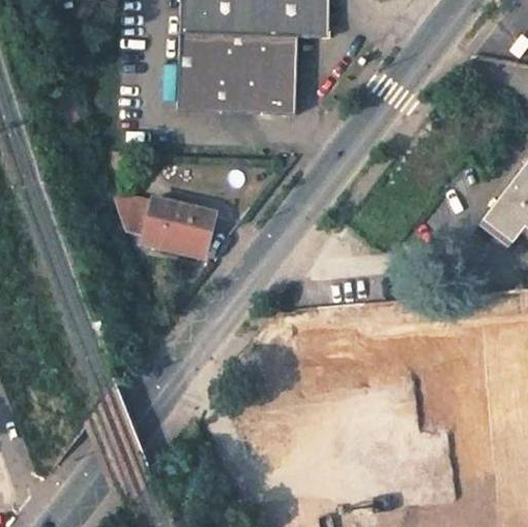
[(181,0),(181,30),(179,110),(295,113),(298,34),(328,35),(329,0),(181,0)]
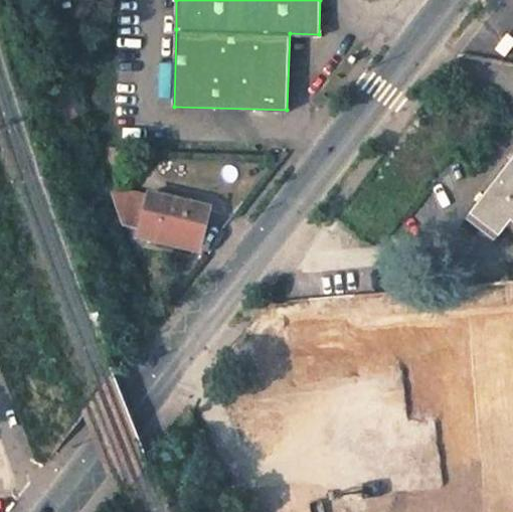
[(512,154),(468,212),(495,235),(503,223),(508,217),(512,220),(512,154)]
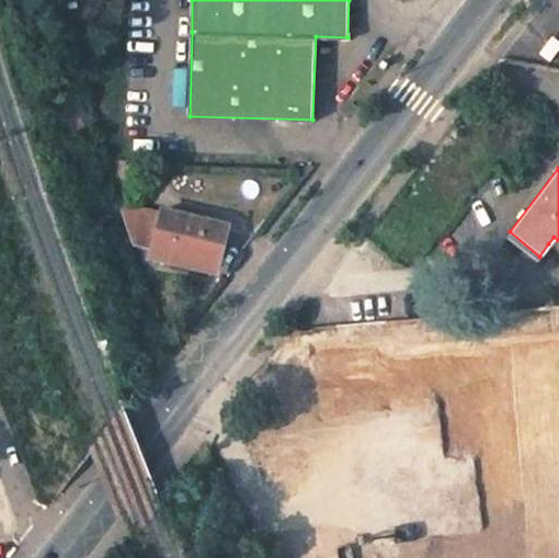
[(124,206),(134,240),(155,245),(153,250),(218,265),(229,224),(162,208),(161,214),(124,206)]
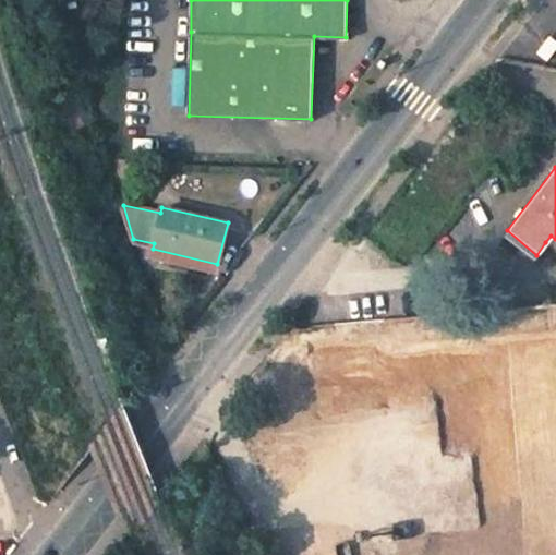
[(507,230),(502,237),(533,261),(536,255),(507,230)]
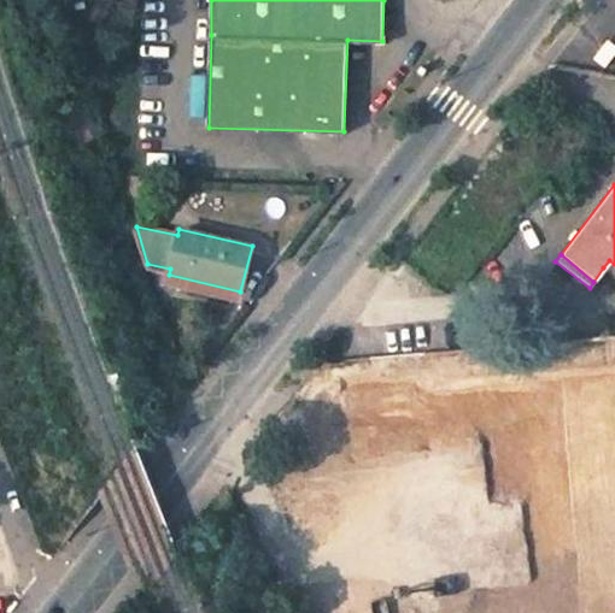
[(614,264),(609,260),(603,267),(614,276),(614,264)]
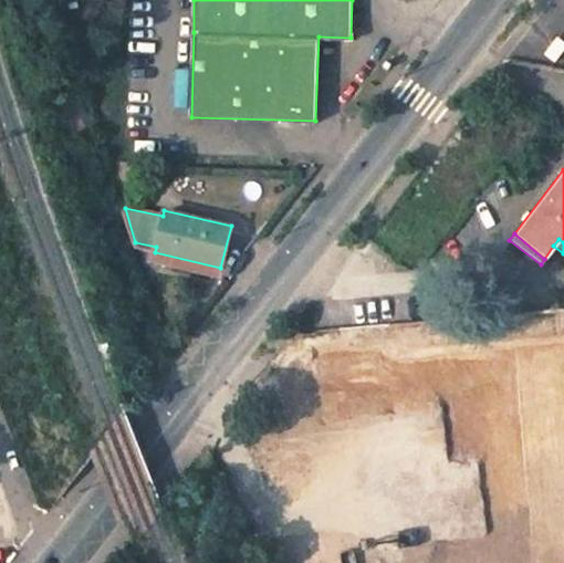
[(384,324),(336,329),(338,351),(320,352),(322,385),(316,386),(319,416),(298,433),(324,467),(346,450),(365,448),(362,397),(367,397),(364,348),(386,347),(384,324)]
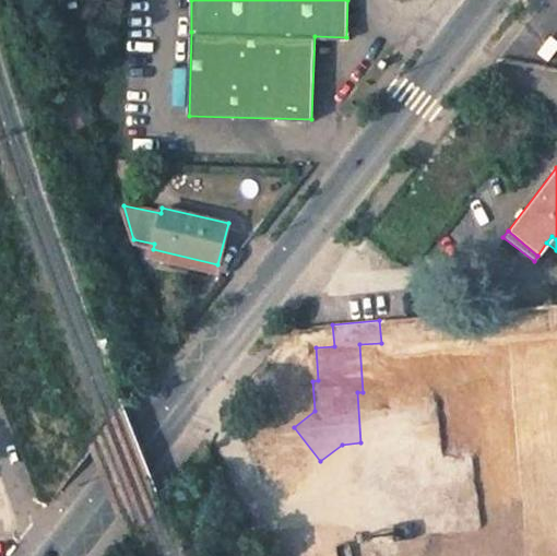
[(532,547),(529,513),(522,513),(524,547),(532,547)]
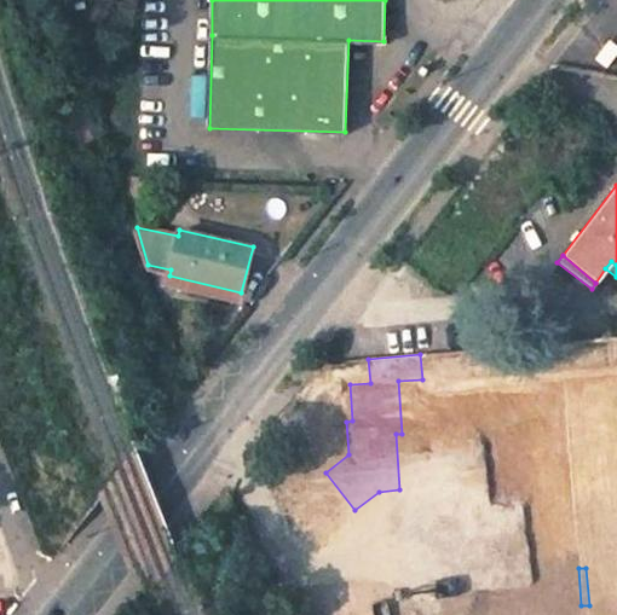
[(450,614),(450,595),(401,597),(401,614),(450,614)]
